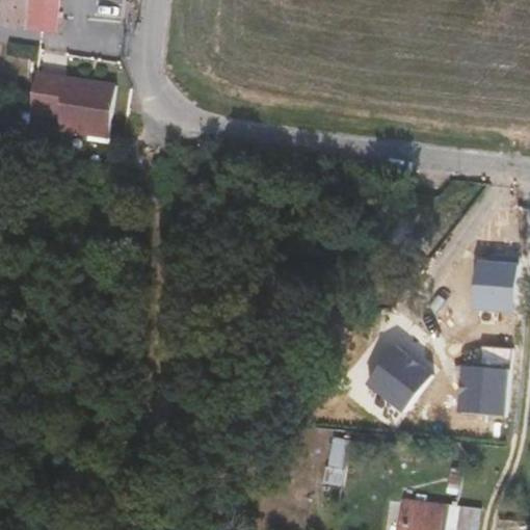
[(27,0),(25,28),(41,29),(43,0),(27,0)]
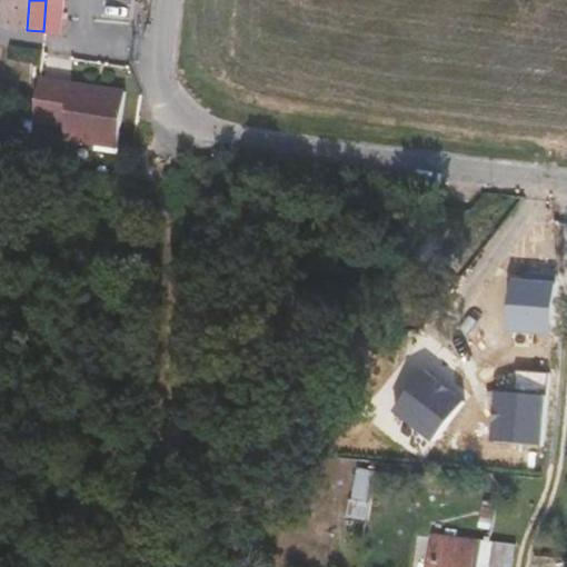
[(46,0),(43,31),(59,32),(61,0),(46,0)]
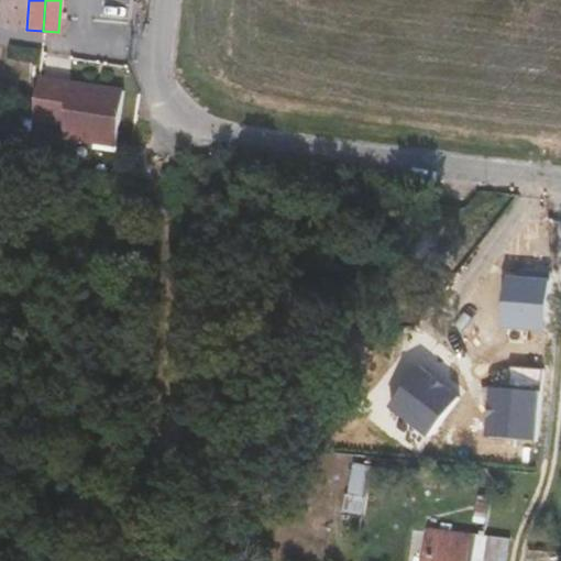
[(117,144),(124,88),(39,76),(33,118),(33,120),(66,124),(65,138),(117,144)]
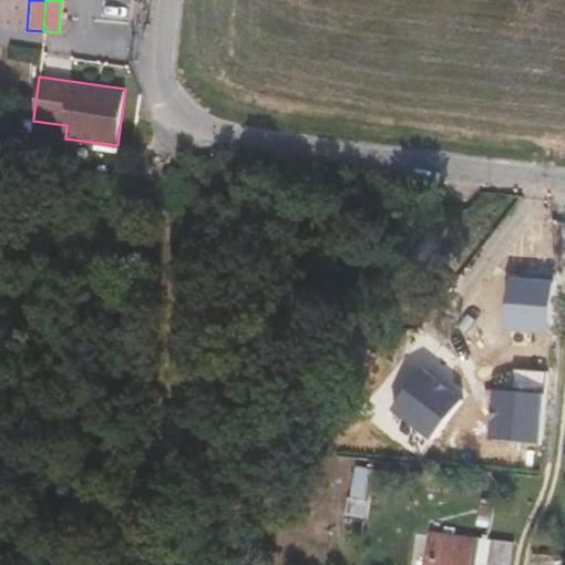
[(551,332),(556,275),(535,274),(535,281),(523,280),(512,279),(507,329),(551,332)]
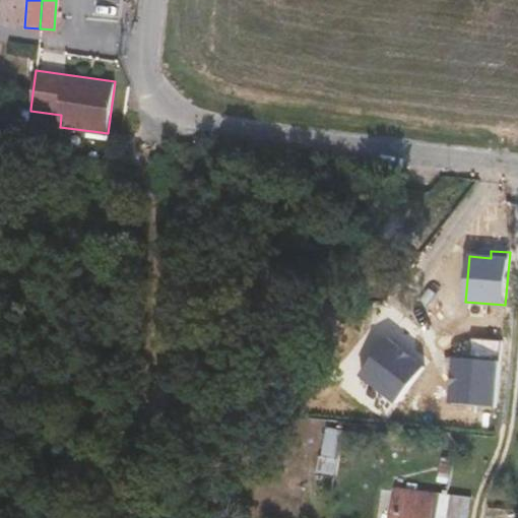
[(360,375),(392,399),(424,365),(389,337),(360,375)]
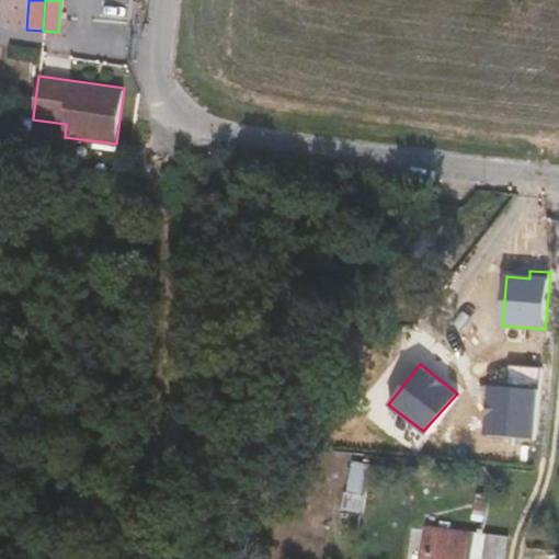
[(489,383),(485,431),(532,434),(538,367),(510,366),(508,384),(489,383)]
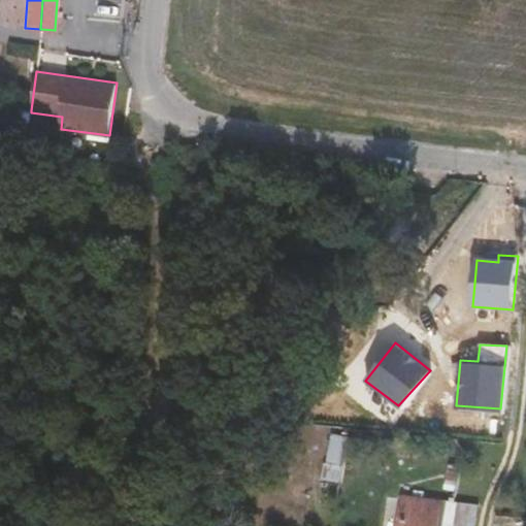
[(347,436),(330,433),(325,463),(341,465),(347,436)]
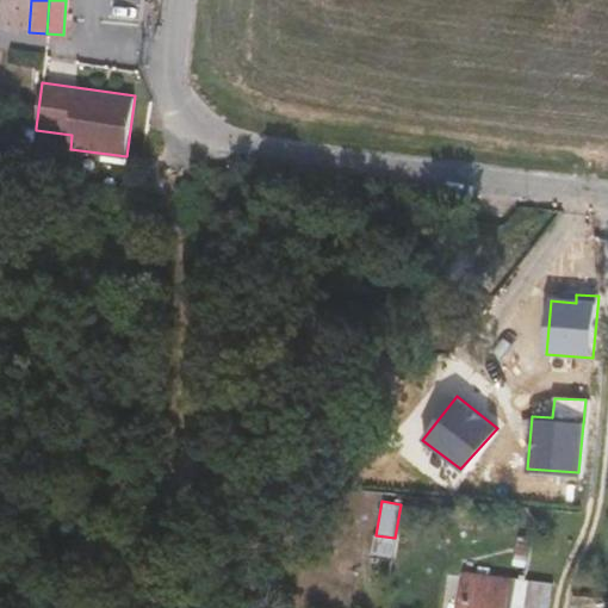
[(545,607),(550,583),(461,571),(456,607),(545,607)]
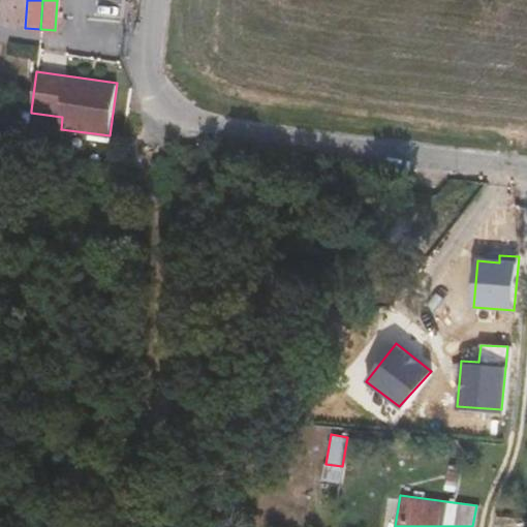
[(526,526),(526,517),(509,516),(508,526),(526,526)]
